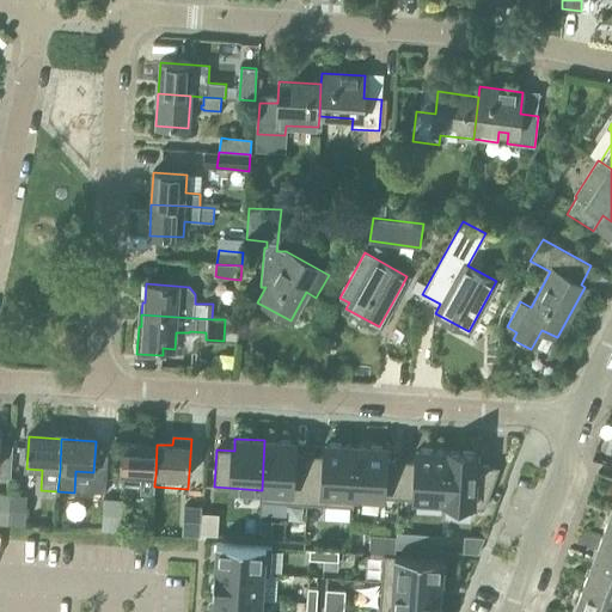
[(259,501),(306,505),(310,456),(293,454),(294,442),(264,440),(262,490),(261,490),(259,501)]
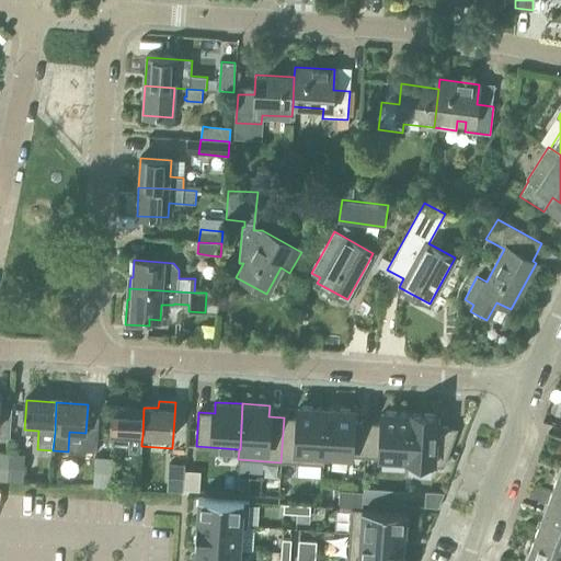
[(141,453),(141,446),(141,444),(142,436),(144,408),(113,405),(111,442),(111,444),(129,445),(129,453),(141,453)]
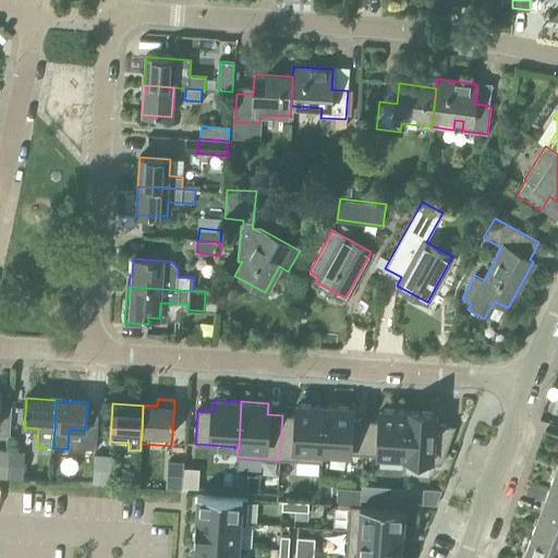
[(296,416),(282,415),(279,460),(323,462),(323,451),(322,451),(325,407),(298,404),(296,416)]
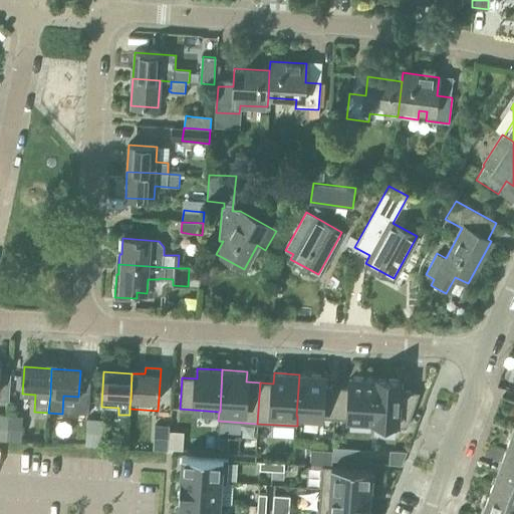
[(329,418),(335,419),(336,388),(323,387),(324,375),(299,374),(296,416),(297,416),(329,418)]
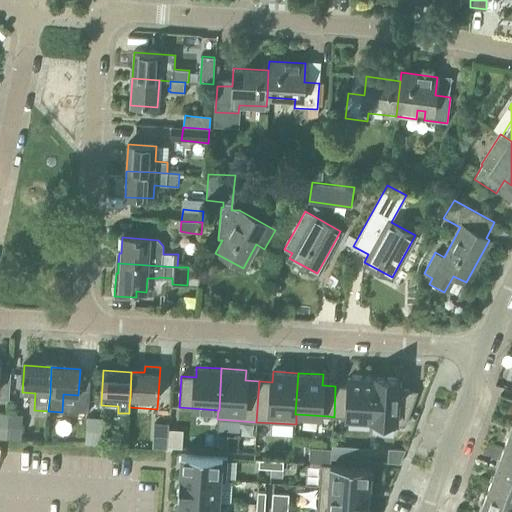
[(334,417),(371,419),(372,419),(374,377),(349,376),(349,386),(335,386),(334,417)]
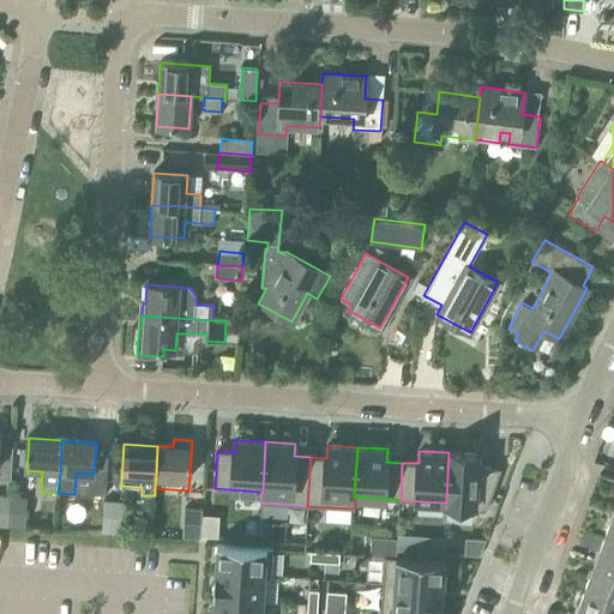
[(479,467),(479,455),(449,452),(446,503),(445,503),(445,509),(486,511),(501,469),(479,467)]
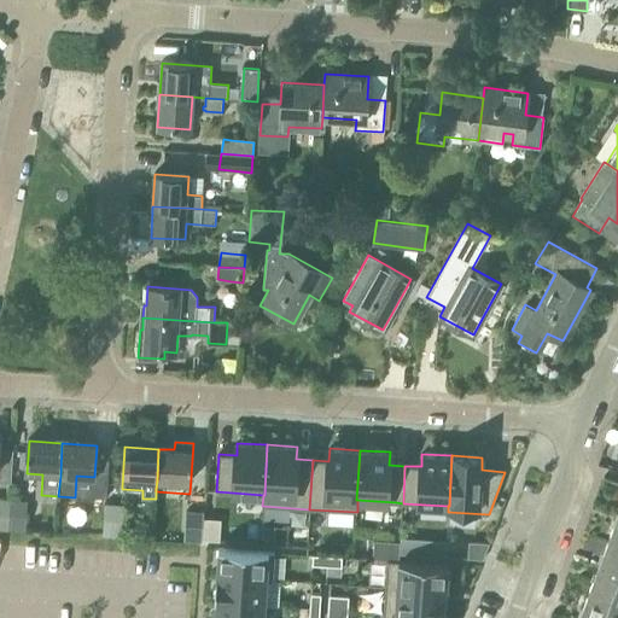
[(0,528),(10,529),(11,500),(0,499),(0,528)]
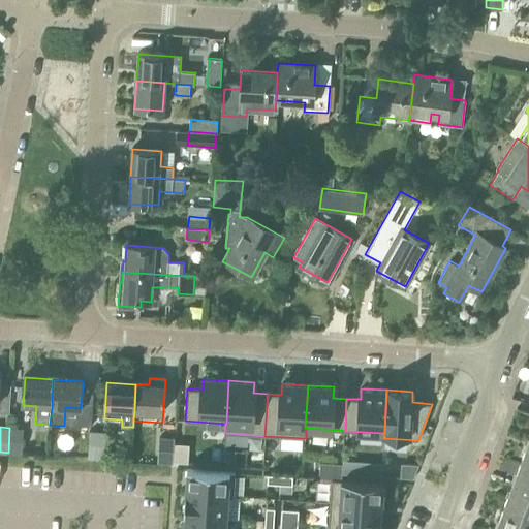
[(9,428),(8,453),(22,454),(24,429),(9,428)]
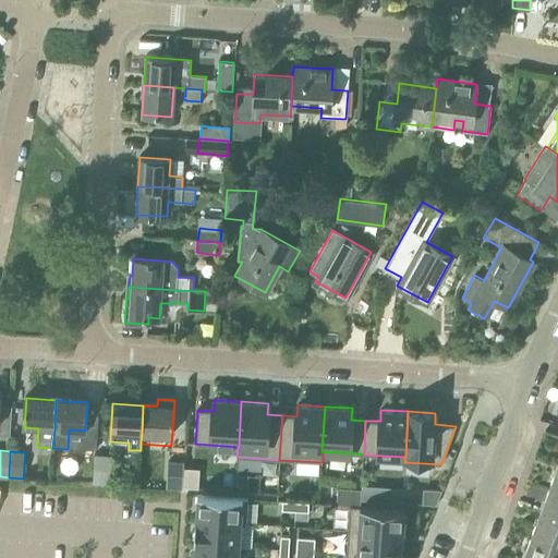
[(97,456),(95,483),(111,484),(112,457),(97,456)]
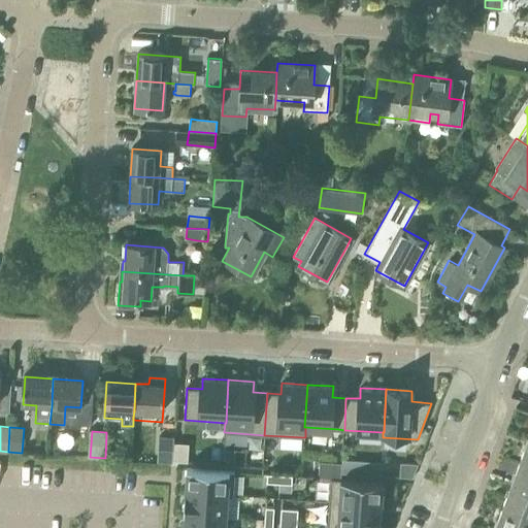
[(160,437),(158,461),(171,462),(173,438),(160,437)]
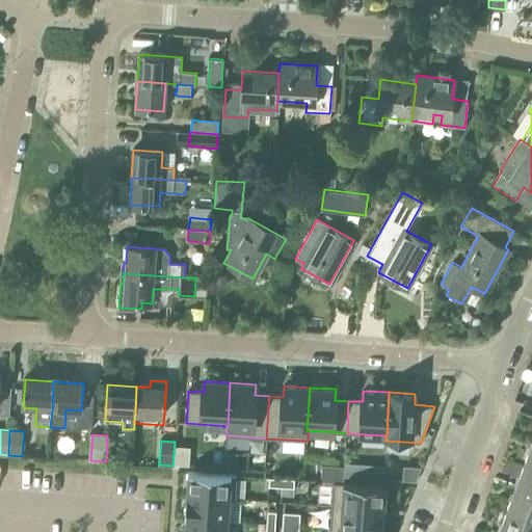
[(531,442),(523,464),(531,468),(531,442)]
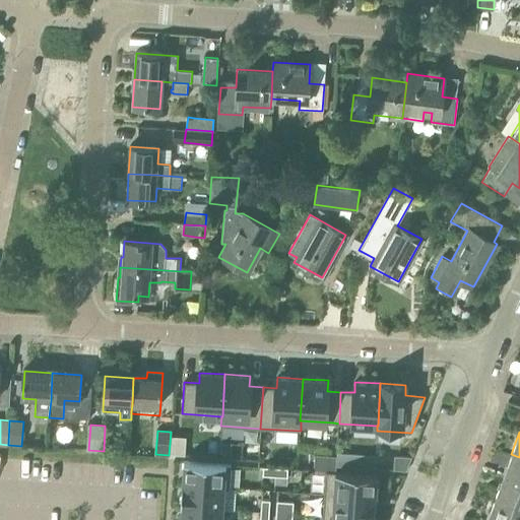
[(172,437),(171,454),(179,455),(185,455),(186,438),(172,437)]
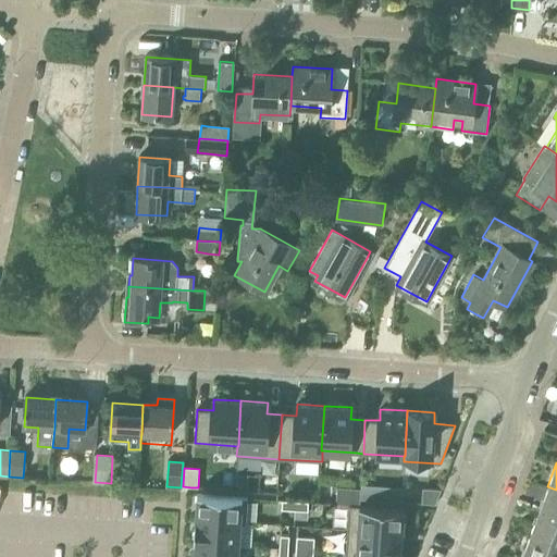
[(236,474),(236,485),(247,486),(247,475),(236,474)]
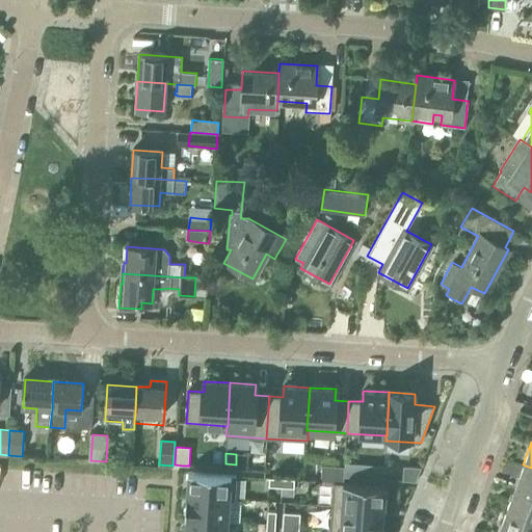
[(345,464),(344,476),(383,479),(384,467),(345,464)]
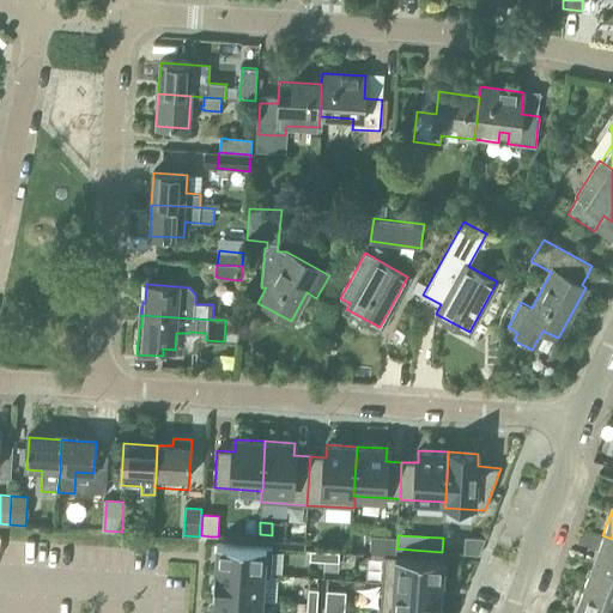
[(612,539),(602,535),(593,563),(612,570),(612,539)]
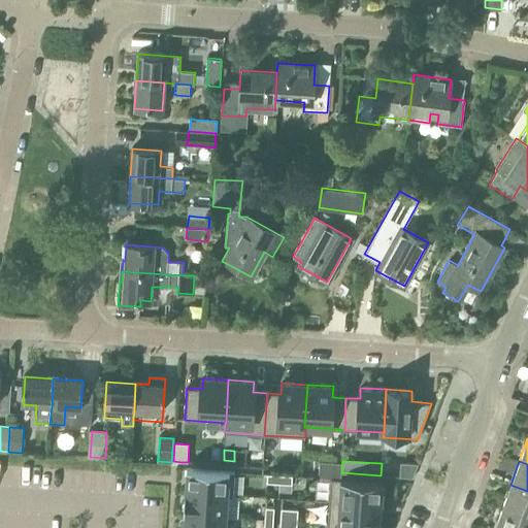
[(331,463),(331,479),(340,479),(340,464),(331,463)]
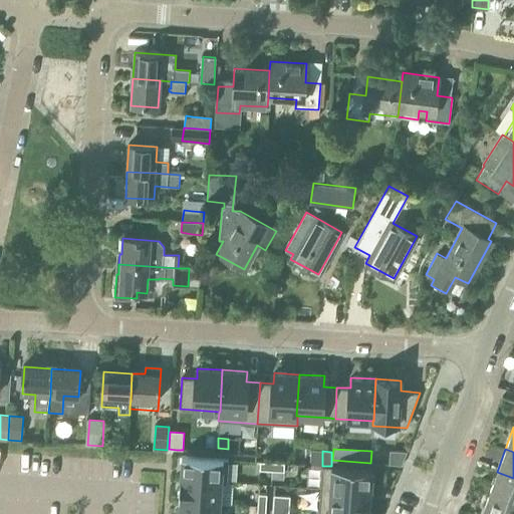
[(391,451),(390,463),(402,464),(407,452),(391,451)]
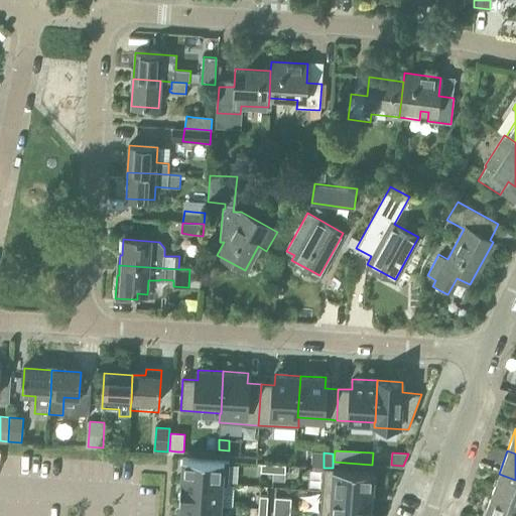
[(182,458),(180,482),(223,485),(228,485),(230,462),(182,458)]
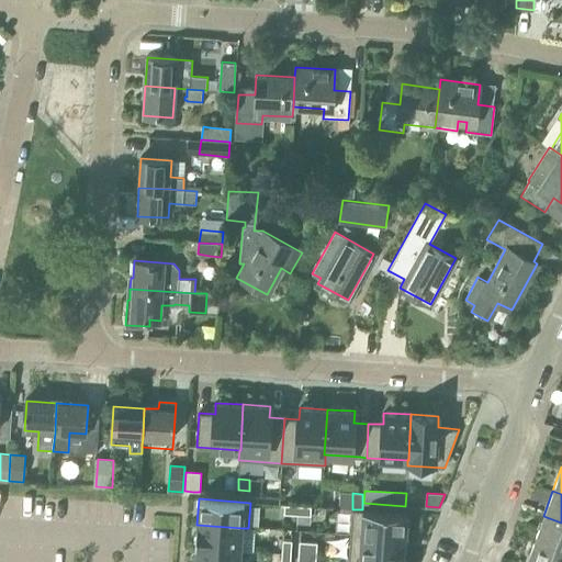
[(298,514),(298,505),(284,505),(284,514),(298,514)]
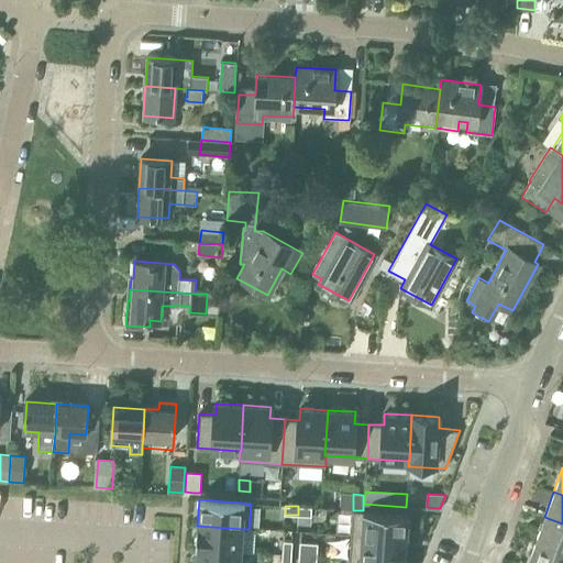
[(298,506),(298,515),(311,516),(311,507),(298,506)]
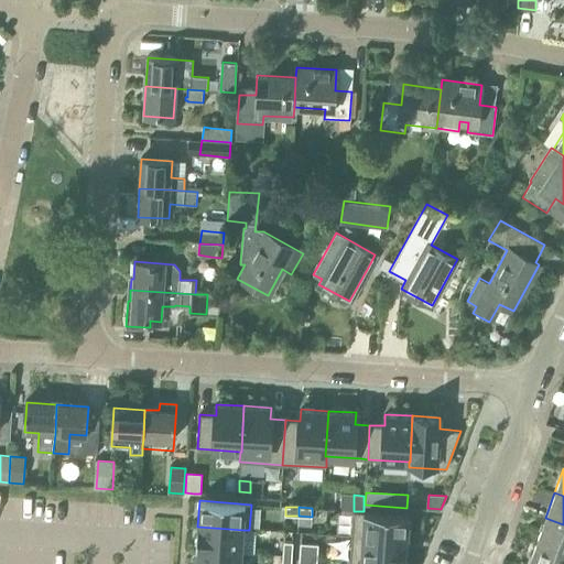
[(354,511),(351,534),(408,539),(410,516),(354,511)]
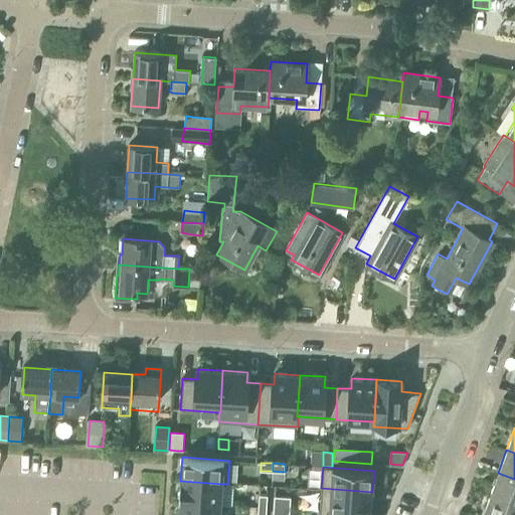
[(490,496),(514,505),(514,479),(498,473),(490,496)]
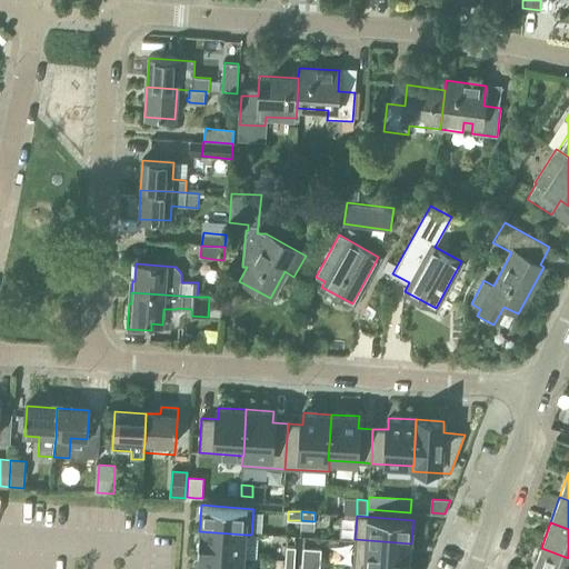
[(245,557),(246,535),(199,531),(198,553),(245,557)]
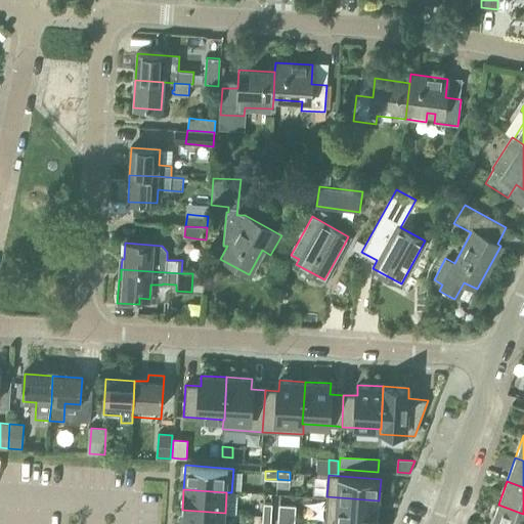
[(326,496),(325,519),(378,523),(379,500),(326,496)]
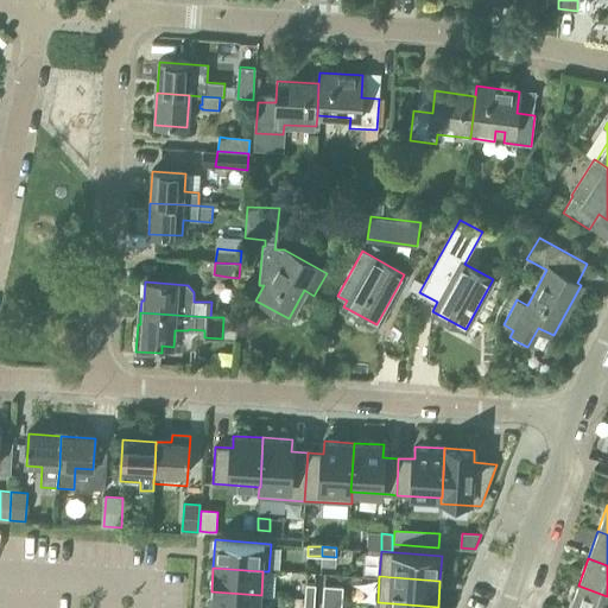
[(306,584),(305,599),(315,599),(316,584),(306,584)]
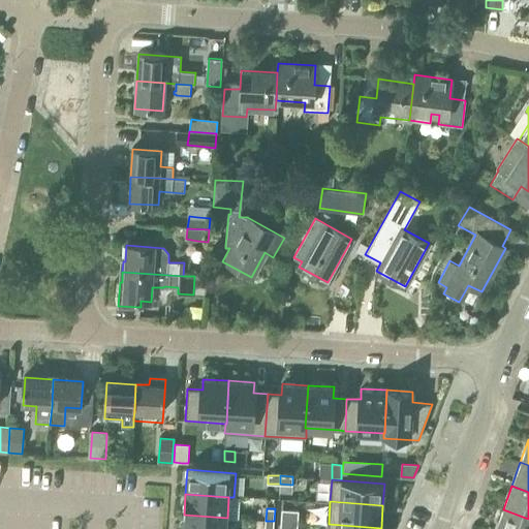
[(282,509),(281,522),(298,523),(299,510),(282,509)]
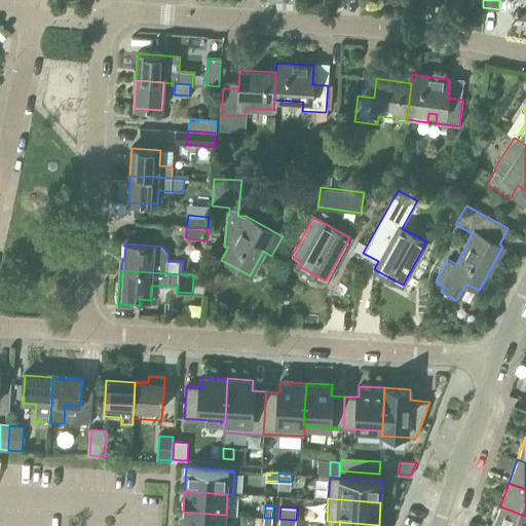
[(525,525),(525,516),(500,506),(492,525),(525,525)]
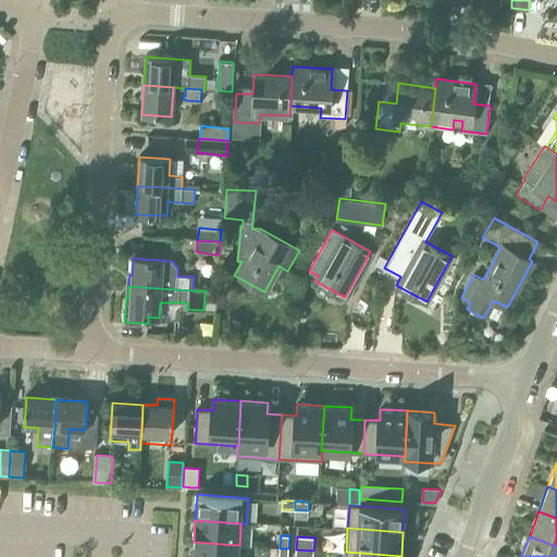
[(237,556),(239,545),(194,542),(192,556),(237,556)]
